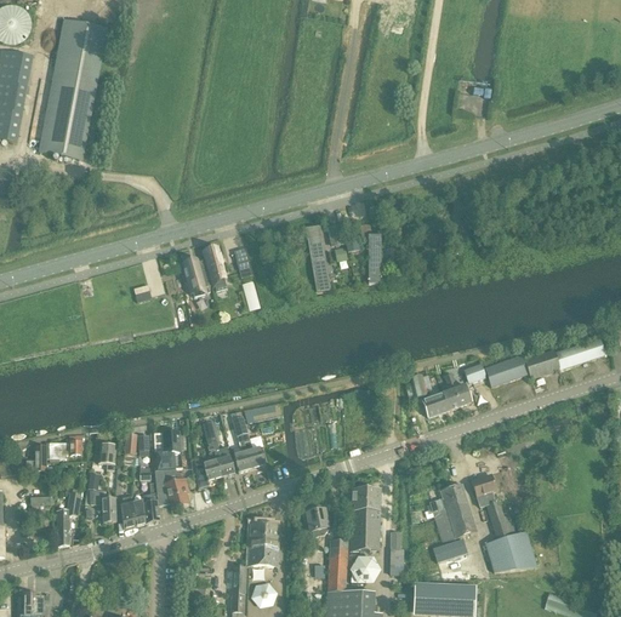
[(10,43),(13,43),(16,43),(20,41),(22,40),(24,38),(27,35),(28,33),(29,30),(30,28),(30,24),(30,22),(29,18),(28,16),(27,13),(26,11),(23,9),(21,6),(17,5),(15,5),(12,4),(9,5),(6,5),(3,6),(0,7),(0,39),(1,40),(4,41),(7,43),(10,43)]
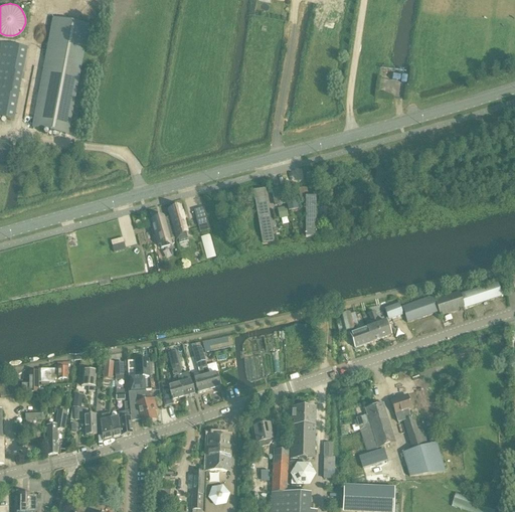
[(55,17),(48,51),(34,124),(65,130),(79,57),(87,23),(55,17)]
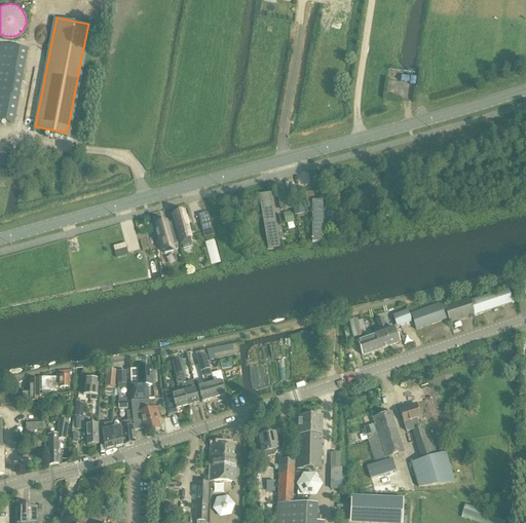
[(0,117),(13,120),(28,47),(1,42),(0,47),(0,117)]
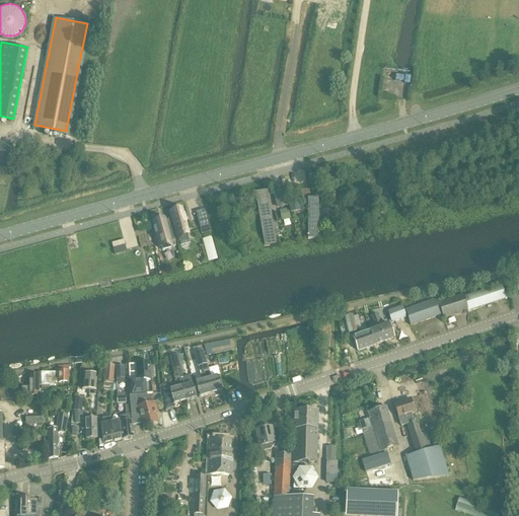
[(0,160),(9,162),(12,143),(0,140),(0,160)]
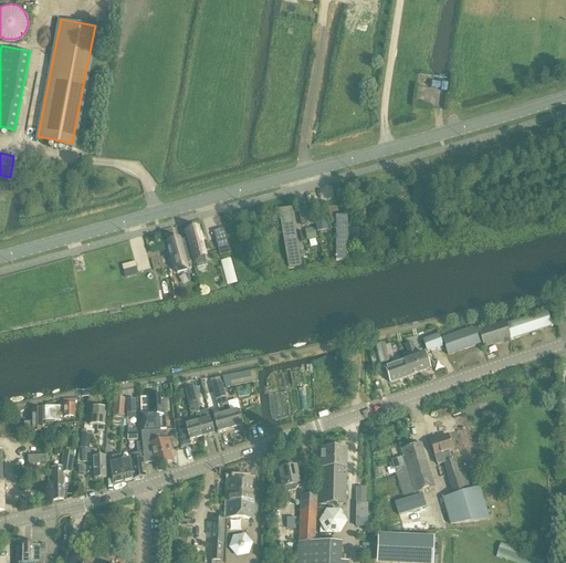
[(397,197),(379,201),(380,208),(392,205),(392,209),(398,208),(397,204),(398,204),(397,197)]
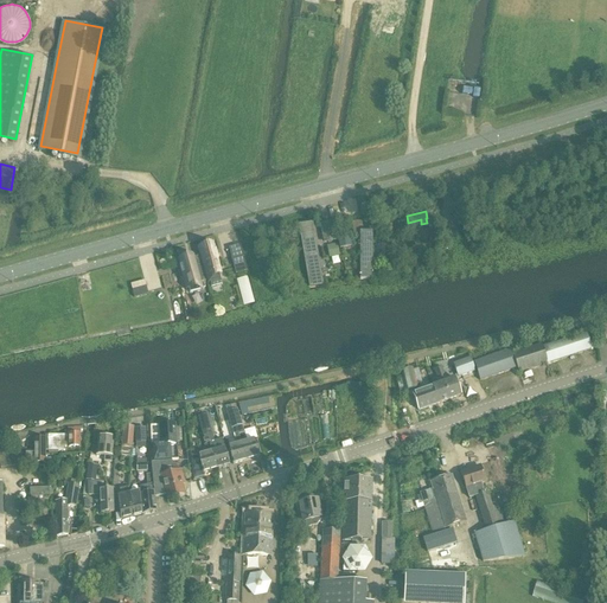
[(310,286),(323,283),(312,220),(298,223),(310,286)]
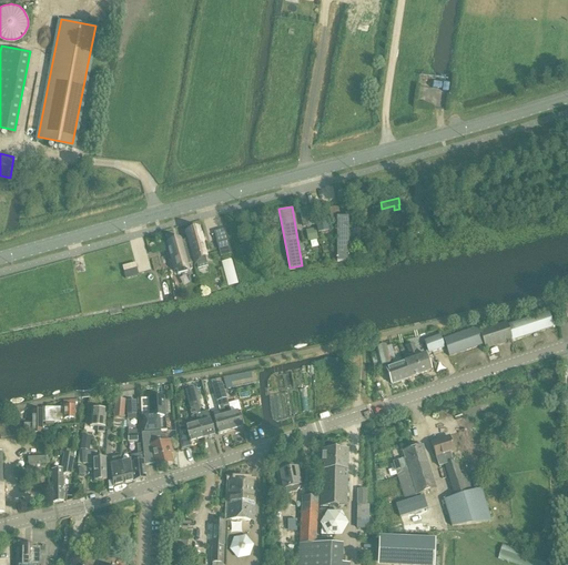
[(310,208),(300,209),(303,224),(312,222),(310,208)]
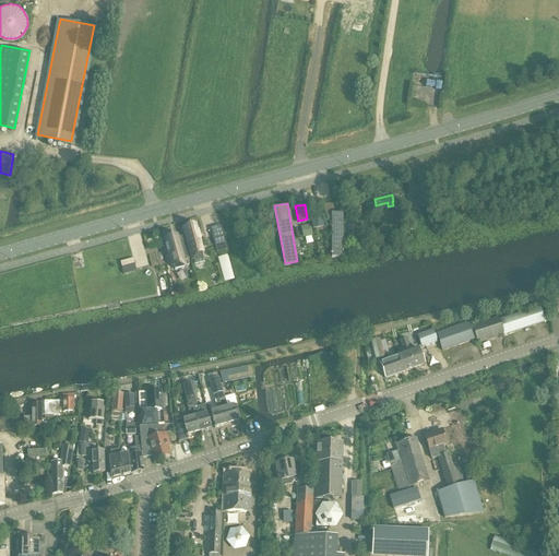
[(331,208),(331,256),(343,256),(343,208),(331,208)]
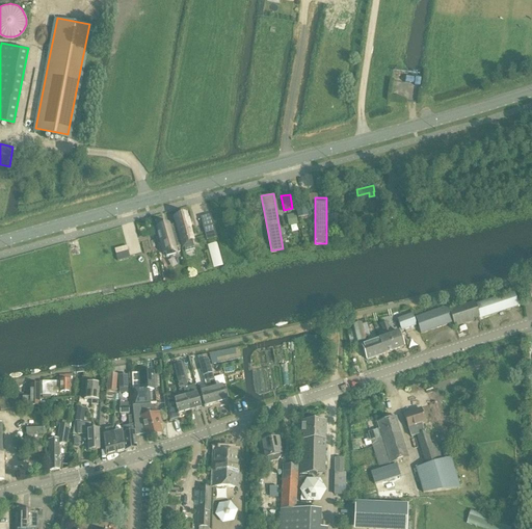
[(297,216),(308,214),(306,202),(295,204),(297,216)]
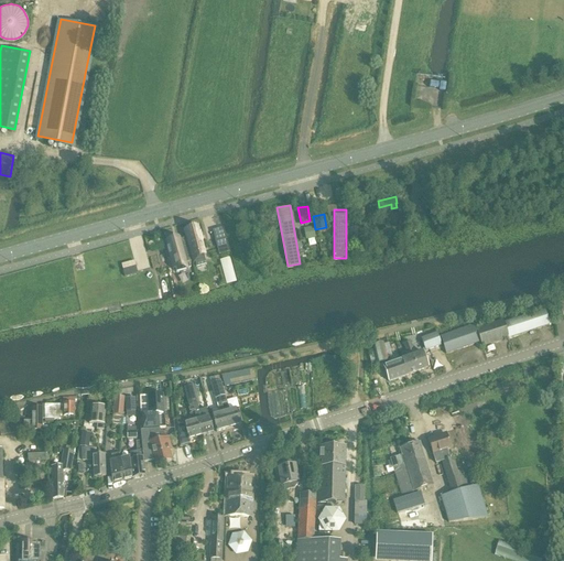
[(186,235),(181,236),(184,248),(190,246),(193,258),(193,259),(205,256),(203,246),(205,245),(198,224),(185,228),(186,235)]
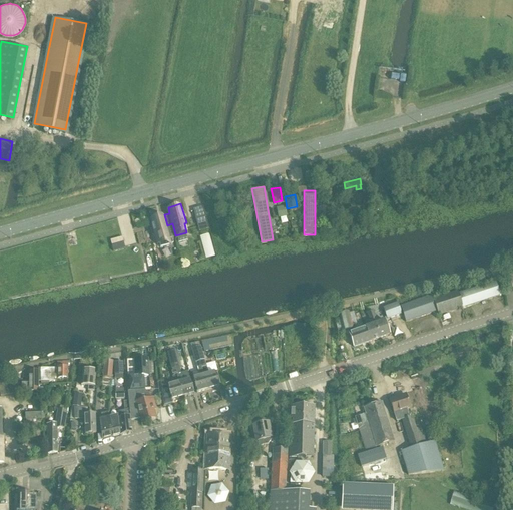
[(170,235),(175,234),(172,223),(167,225),(164,214),(164,213),(151,216),(156,235),(158,235),(161,244),(171,241),(170,235)]
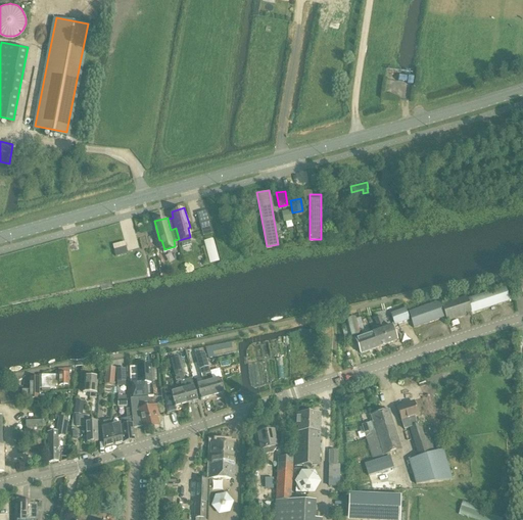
[(208,218),(201,220),(203,228),(211,226),(208,218)]
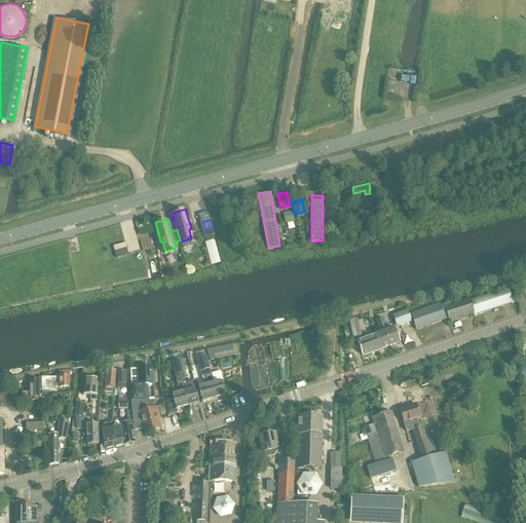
[(442,301),(410,312),(413,320),(415,327),(448,316),(449,321),(474,312),(512,299),(508,287),(470,299),(468,296),(443,304),(442,301)]
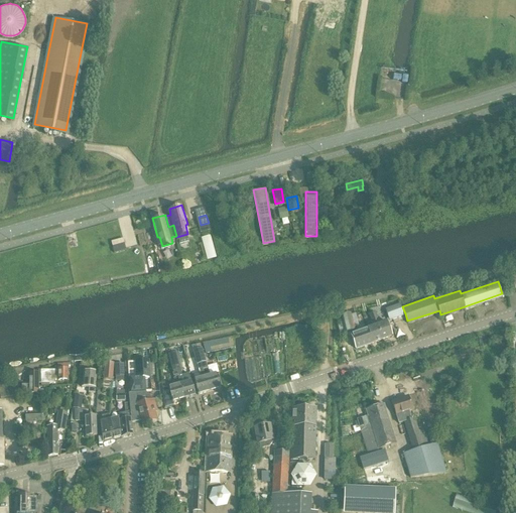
[(385,306),(389,318),(403,313),(399,301),(385,306)]
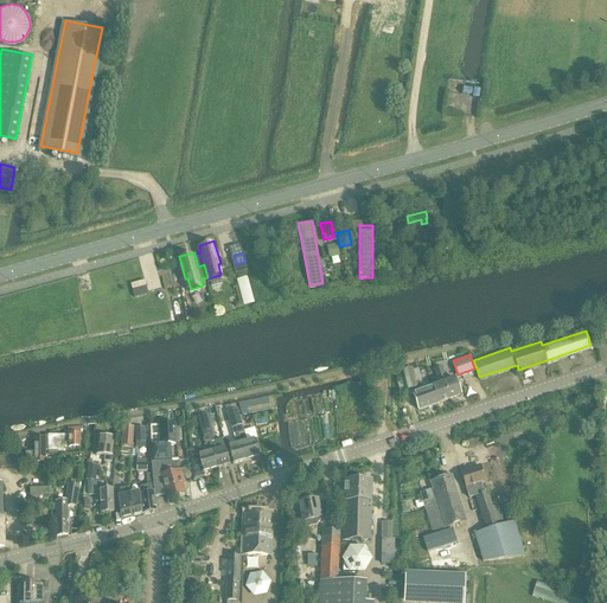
[(438,376),(445,374),(441,364),(435,366),(438,376)]
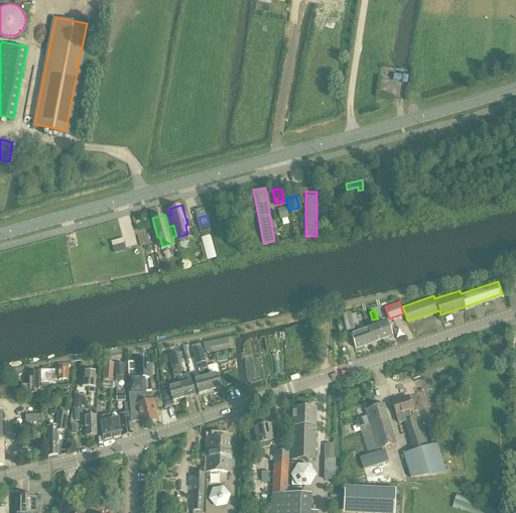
[(353,323),(350,312),(350,310),(342,312),(344,319),(338,322),(340,332),(346,330),(354,328),(353,323)]
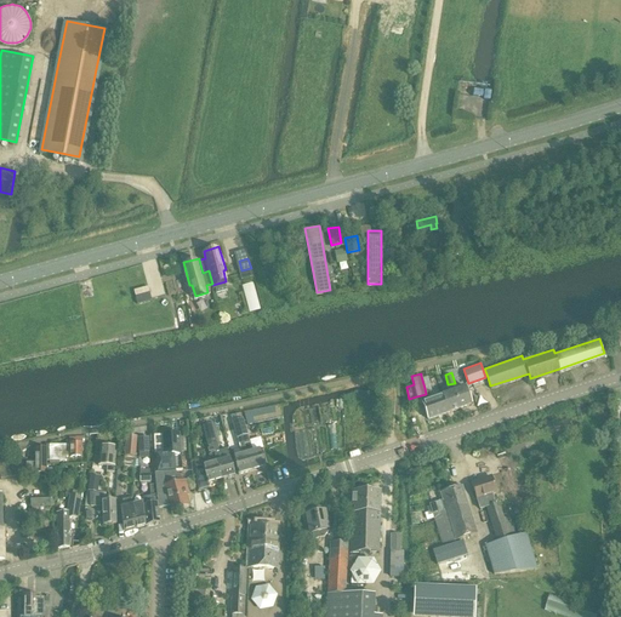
[(472,400),(466,384),(437,394),(436,392),(423,396),(425,399),(422,400),(428,416),(472,400)]
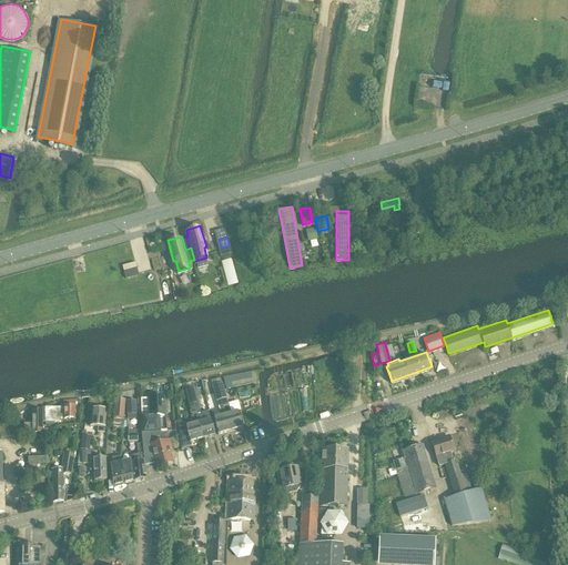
[(215,394),(225,392),(222,382),(212,384),(215,394)]
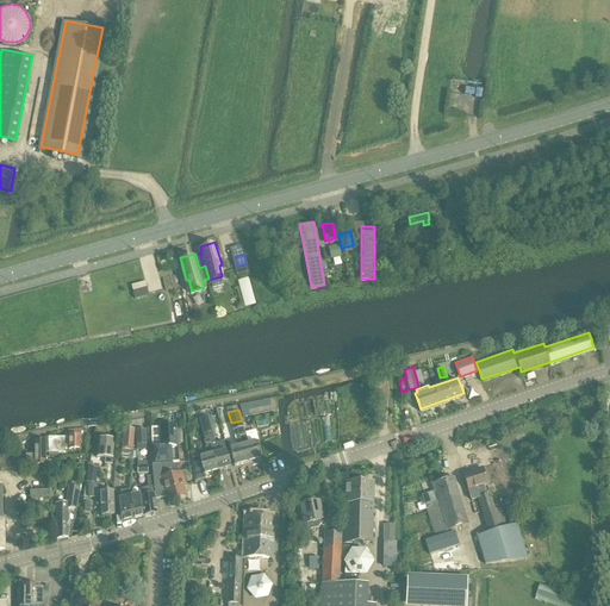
[(204,437),(213,435),(209,413),(198,417),(204,437)]
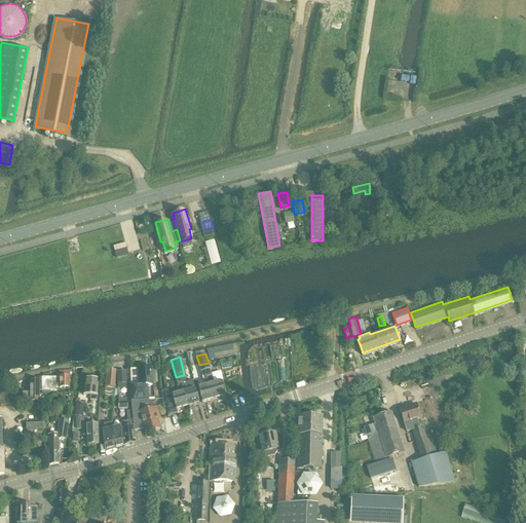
[(213,396),(208,374),(211,373),(209,363),(199,365),(203,379),(204,379),(205,382),(198,384),(201,399),(213,396)]
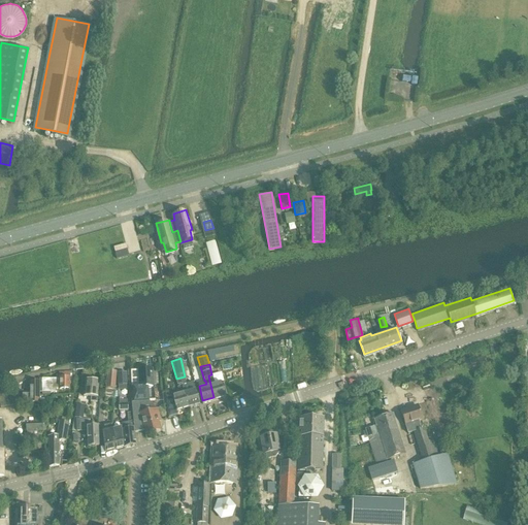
[(139,384),(131,384),(132,399),(139,399),(149,398),(150,398),(149,388),(149,385),(153,384),(151,367),(138,368),(139,384)]
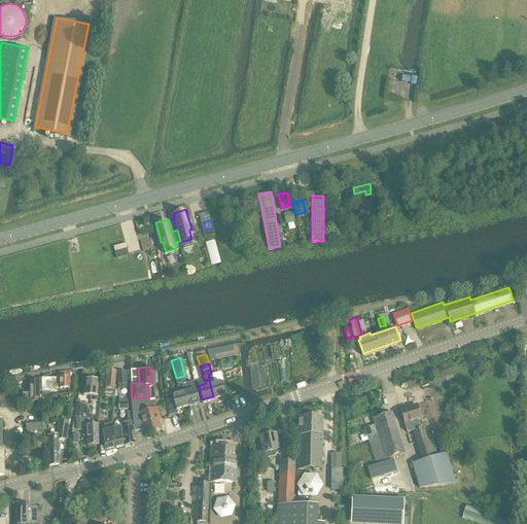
[(106,368),(105,384),(114,385),(115,369),(107,368),(106,368)]
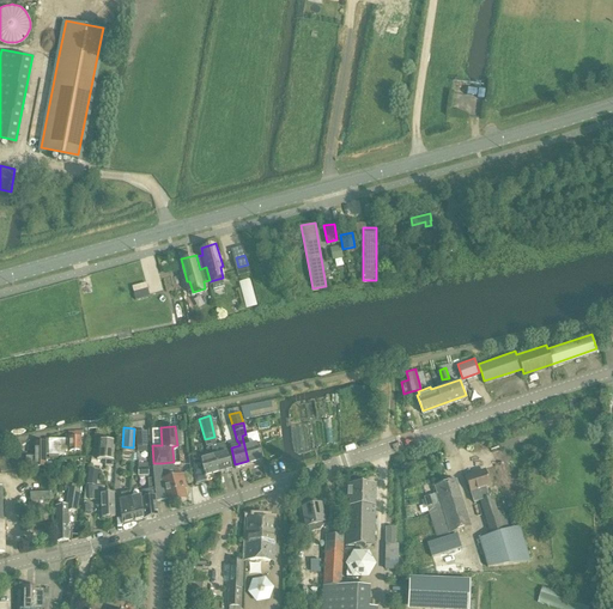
[(80,428),(68,428),(68,436),(47,436),(47,439),(46,451),(66,452),(66,449),(80,448),(80,437),(83,437),(83,428),(80,428)]
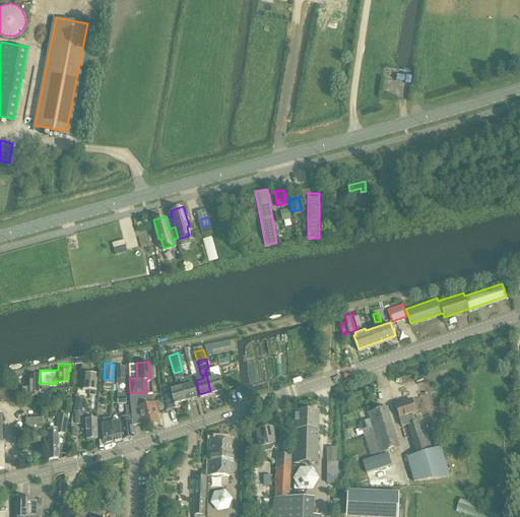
[(123,364),(116,364),(116,377),(124,377),(123,364)]
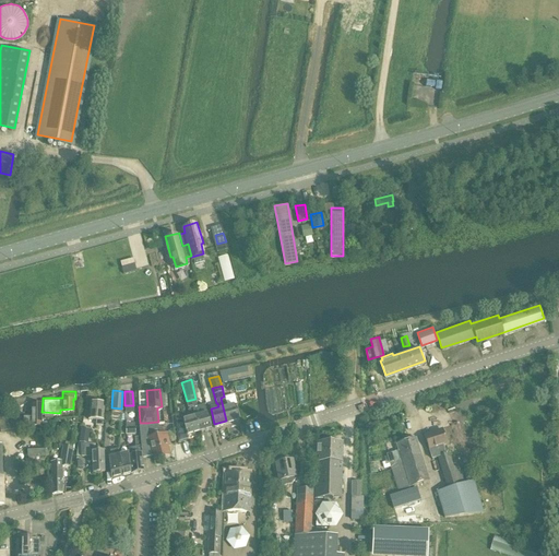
[(227,404),(226,401),(224,397),(221,398),(226,421),(238,417),(235,402),(227,404)]
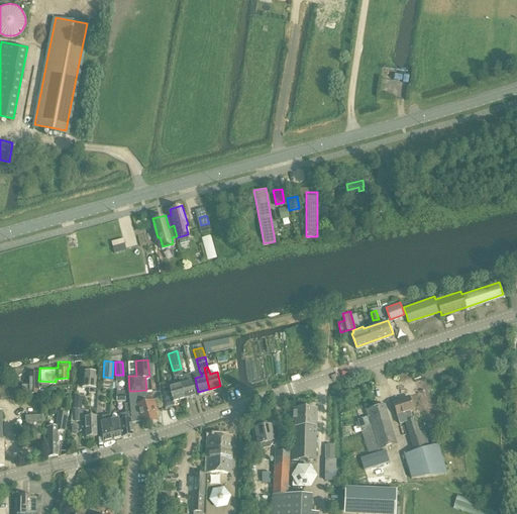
[(181,369),(173,371),(174,377),(175,378),(179,376),(182,376),(182,374),(183,374),(181,369)]
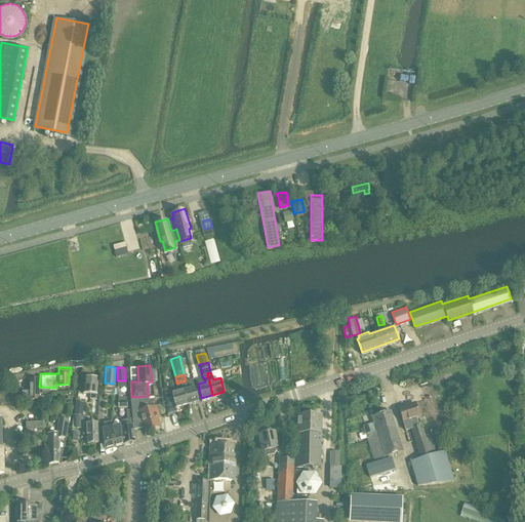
[(84,375),(82,391),(90,392),(89,397),(96,397),(96,392),(98,376),(84,375)]
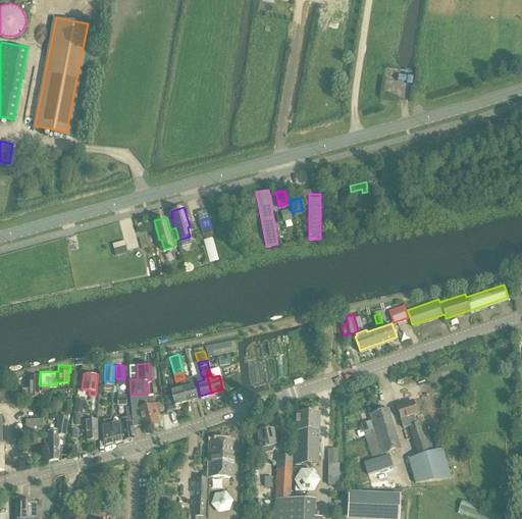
[(39,395),(39,384),(40,374),(29,374),(29,388),(19,388),(20,395),(39,395)]
